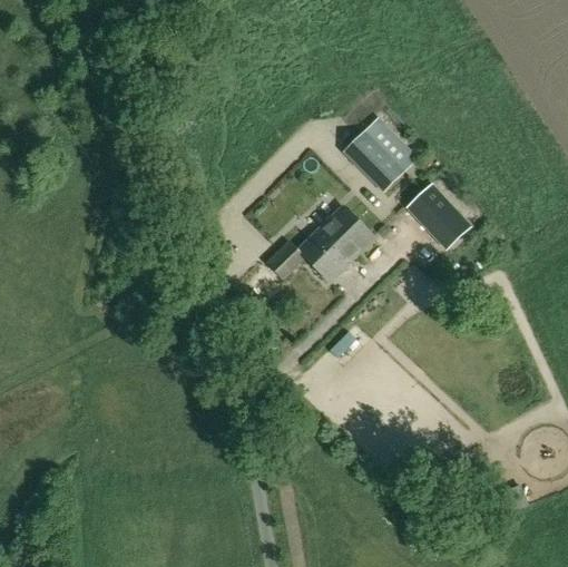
[(376,116),(341,150),(381,192),(417,157),(376,116)]
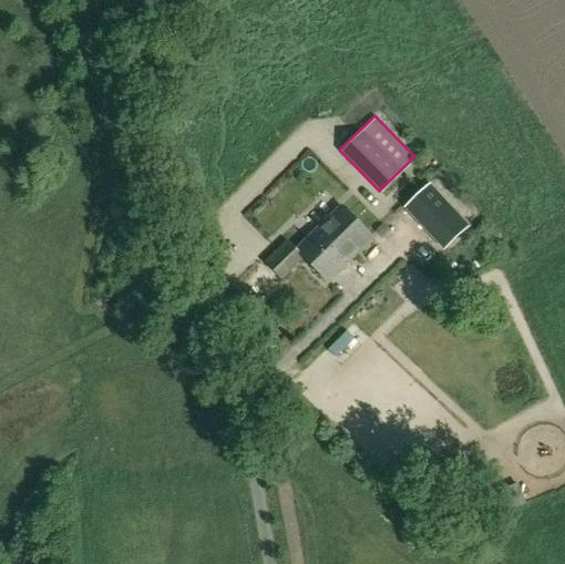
[(441,247),(468,223),(429,181),(403,205),(441,247)]
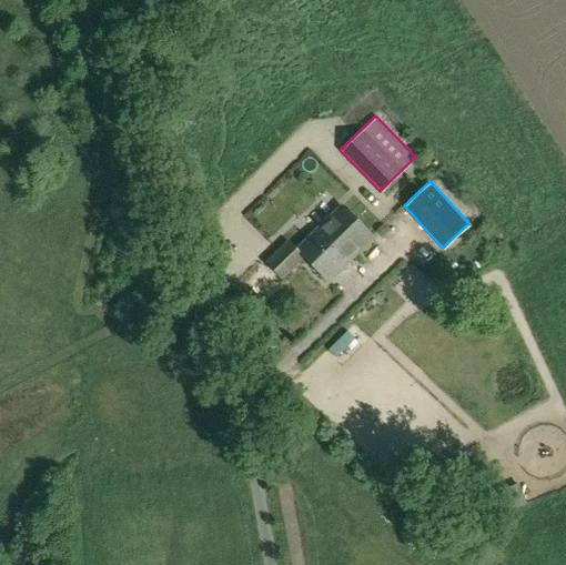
[(340,202),(307,234),(320,246),(326,240),(332,245),(340,239),(353,253),(371,235),(340,202)]
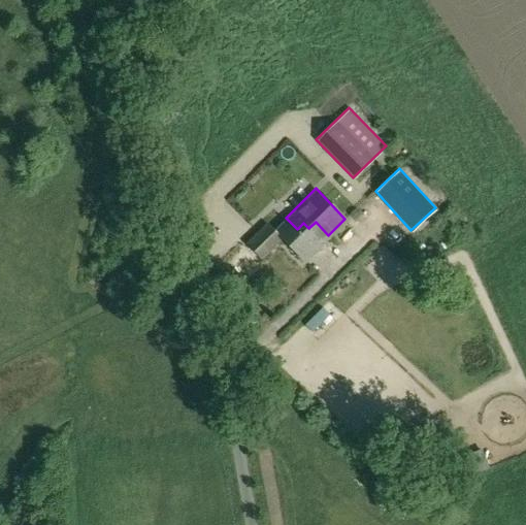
[(303,260),(328,235),(316,222),(308,228),(303,223),(297,229),(286,218),(273,229),(266,221),(245,241),(260,256),(280,236),(303,260)]
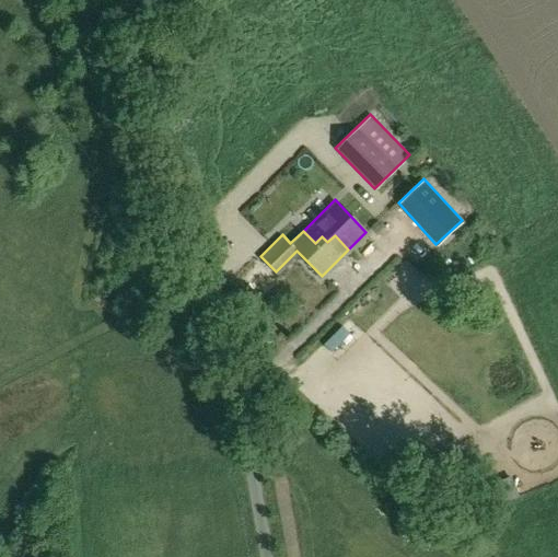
[(510,476),(477,489),(486,509),(518,496),(510,476)]
